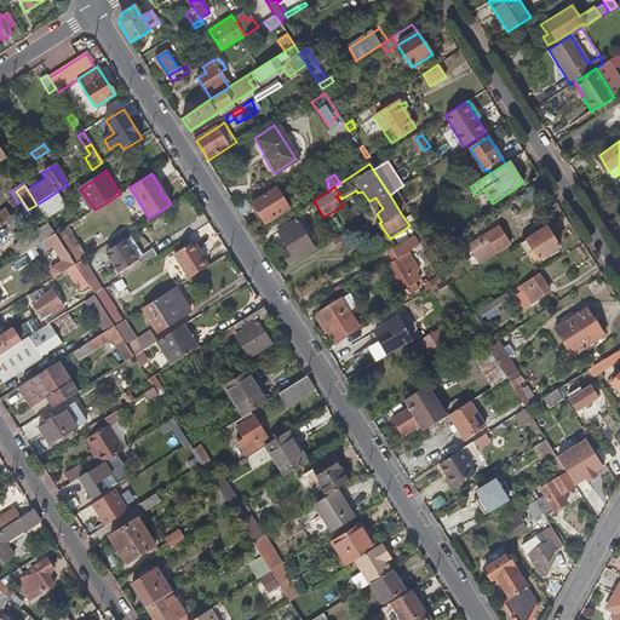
[(276,189),(253,204),(253,205),(265,223),(288,208),(276,189)]
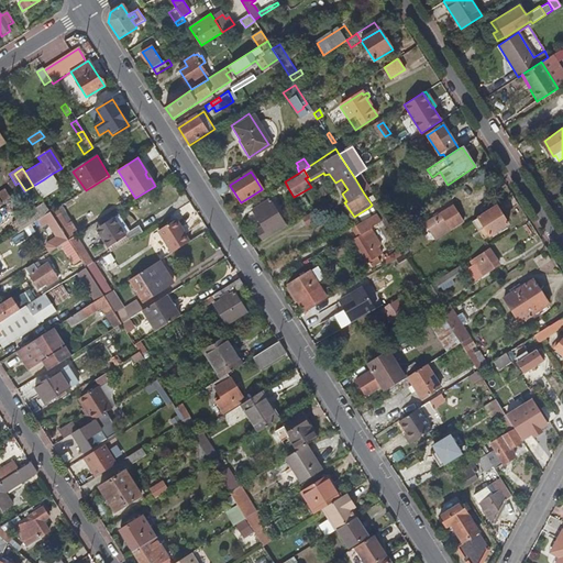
[(484,172),(468,181),(474,189),(488,180),(484,172)]
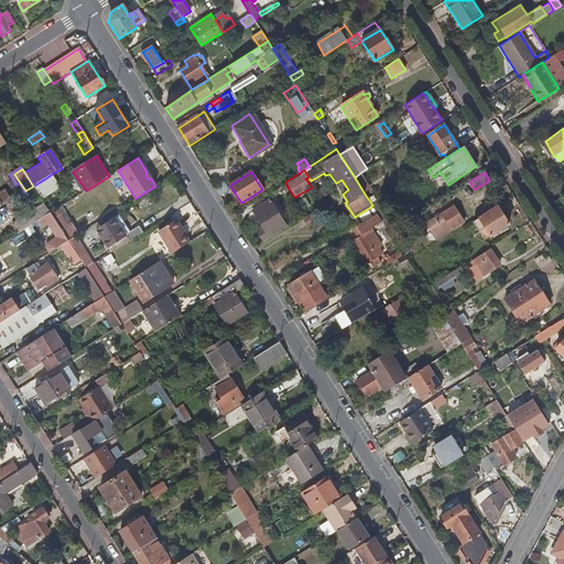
[(355,177),(365,194),(371,190),(360,173),(355,177)]
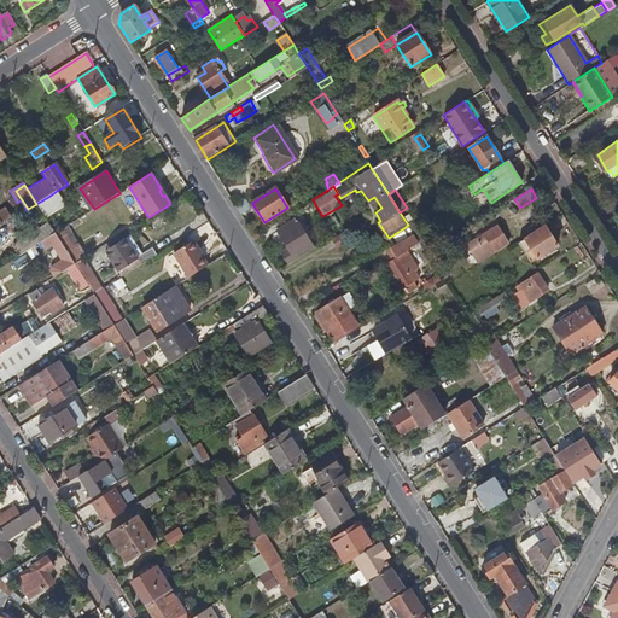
[(57,191),(48,197),(36,204),(41,211),(46,219),(66,205),(57,191)]
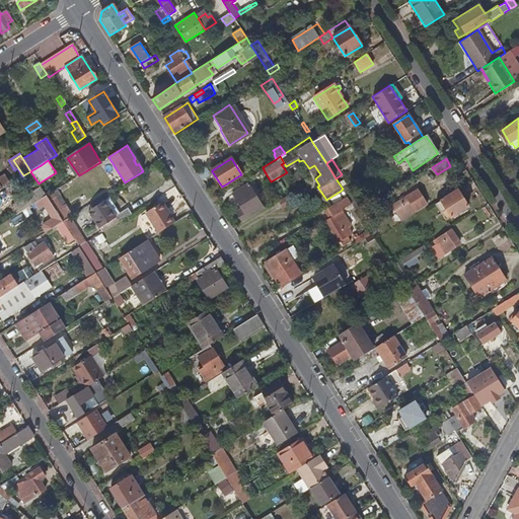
[(212,170),(208,165),(197,172),(201,179),(212,171),(212,170)]
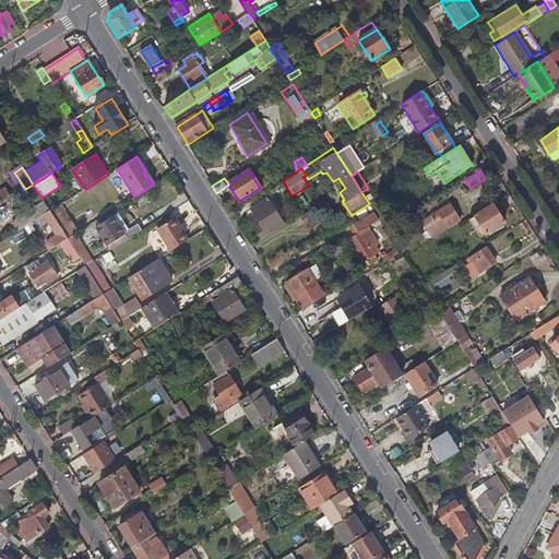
[(326,192),(322,185),(316,188),(320,195),(326,192)]
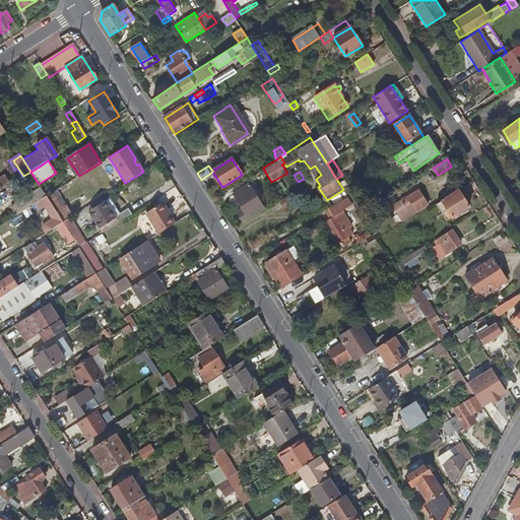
[(5,176),(0,179),(0,186),(1,188),(9,183),(5,176)]
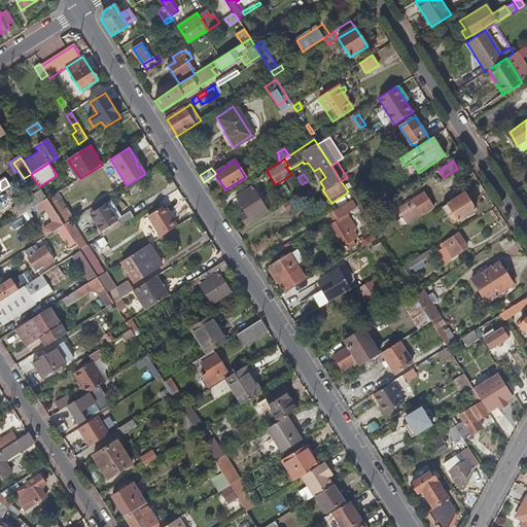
[(245,225),(269,211),(253,186),(239,197),(248,210),(239,216),(245,225)]
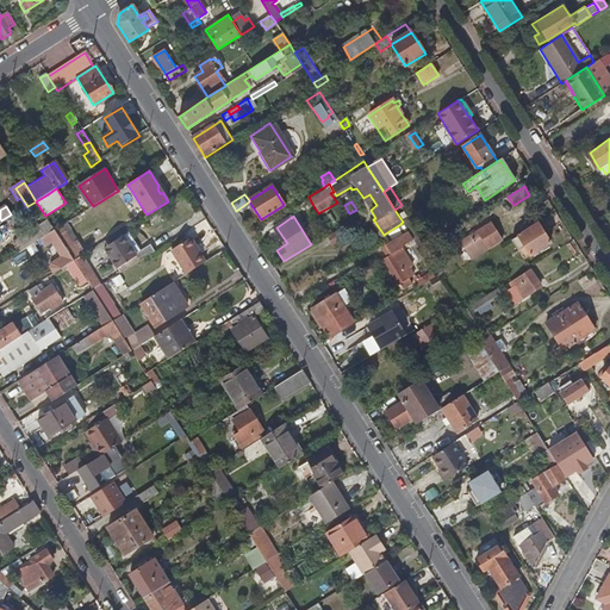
[(412,216),(403,222),(405,226),(410,235),(417,246),(422,253),(430,247),(431,246),(412,216)]
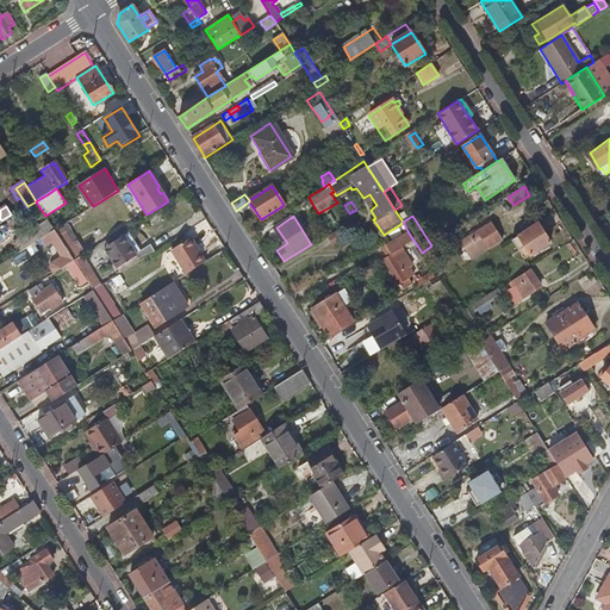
[(44,238),(55,231),(50,223),(39,230),(44,238)]
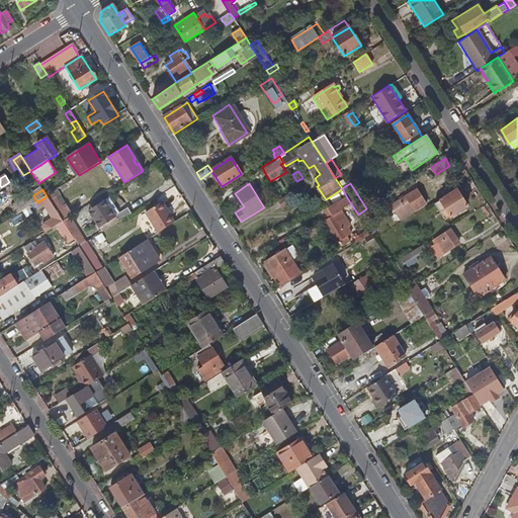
[(69,218),(79,211),(72,211),(58,189),(47,196),(63,222),(69,218)]
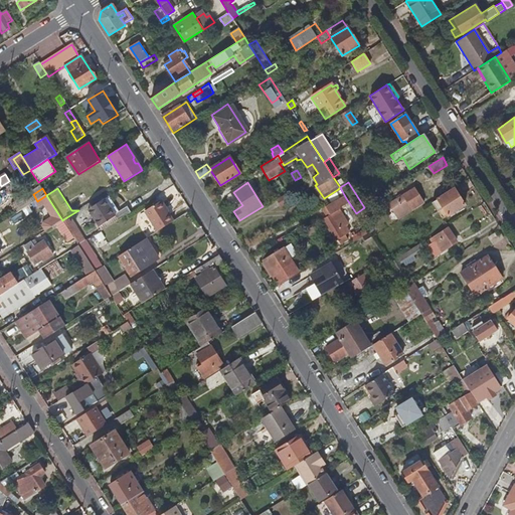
[(464,205),(452,189),(432,203),(443,219),(464,205)]
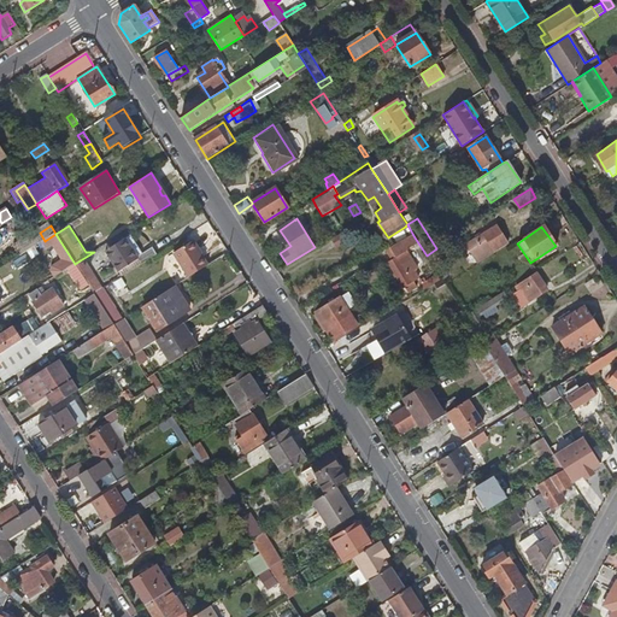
[(506,244),(497,228),(477,241),(476,240),(469,245),(479,260),(506,244)]
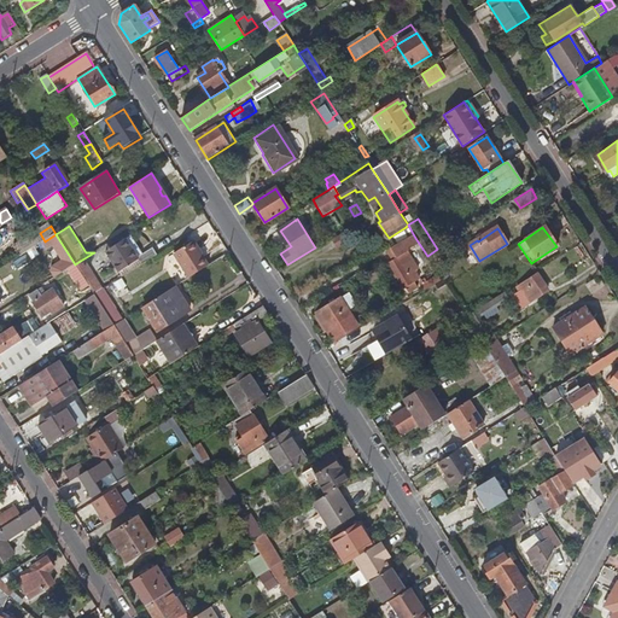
[(415,238),(410,229),(390,243),(396,254),(388,260),(403,284),(404,283),(408,287),(417,283),(413,277),(418,273),(412,264),(417,262),(404,245),(407,244),(415,238)]
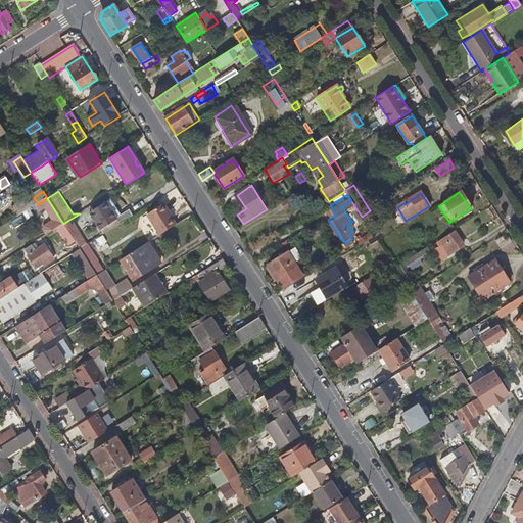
[(63,224),(47,198),(38,204),(35,205),(39,211),(44,208),(51,220),(43,225),(42,229),(46,235),(57,228),(63,224)]
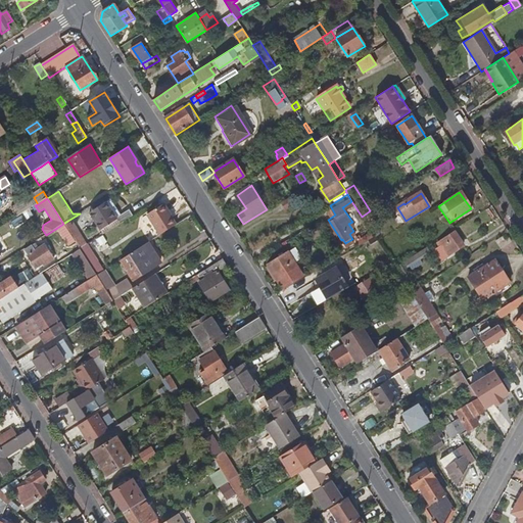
[(27,211),(35,206),(30,199),(22,204),(27,211)]
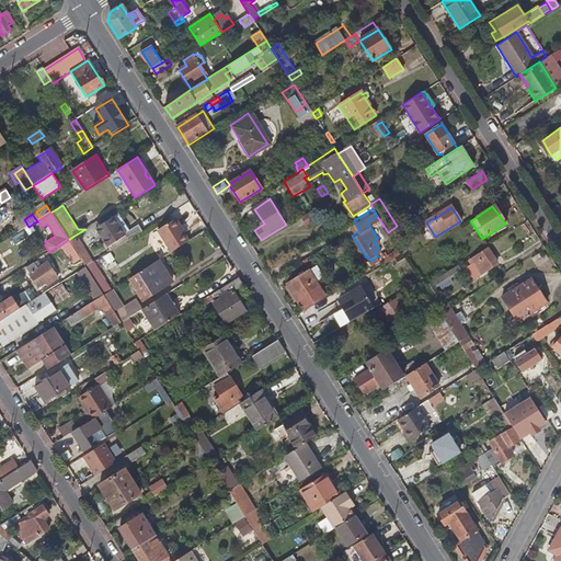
[(129,241),(145,231),(140,225),(130,231),(121,215),(96,229),(109,248),(112,252),(129,241)]
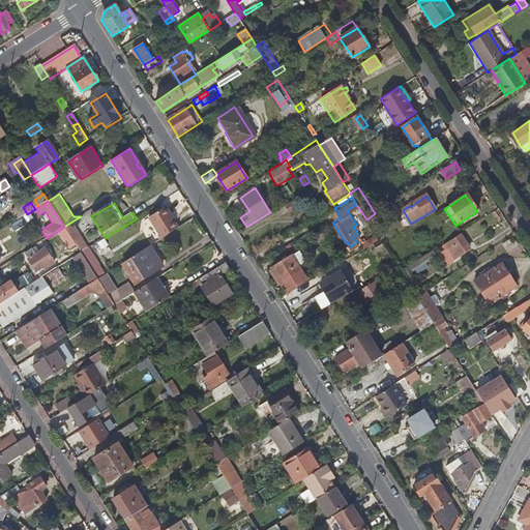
[(362,213),(356,204),(349,209),(352,214),(354,213),(363,228),(370,225),(370,224),(367,223),(366,219),(362,213)]
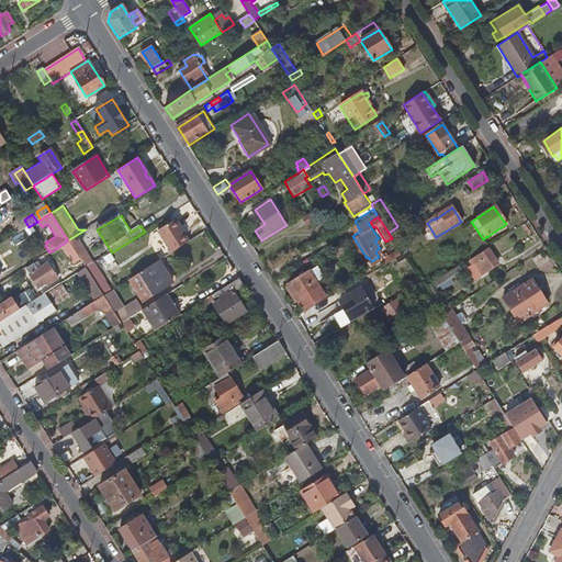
[(171,253),(190,242),(177,220),(158,232),(163,238),(171,253)]
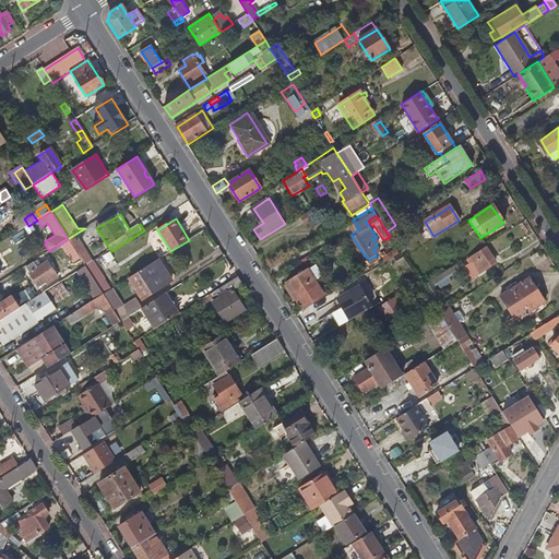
[(347,227),(341,232),(342,233),(344,236),(351,233),(347,227)]
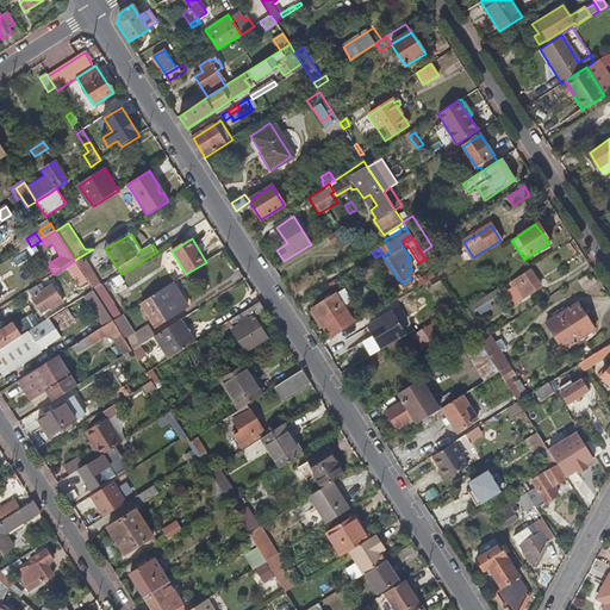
[(176,259),(172,251),(166,255),(170,262),(176,259)]
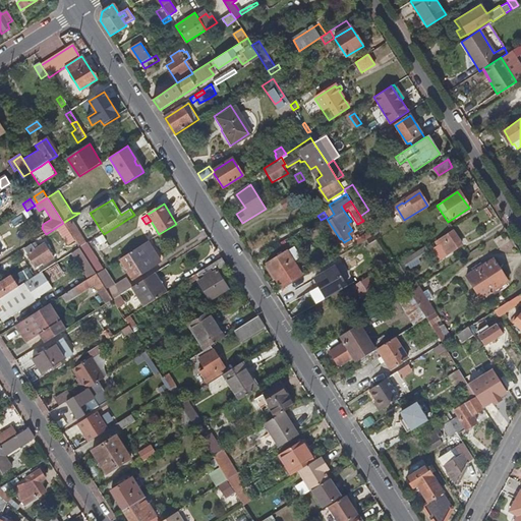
[(370,216),(363,220),(363,221),(369,231),(377,226),(370,216)]
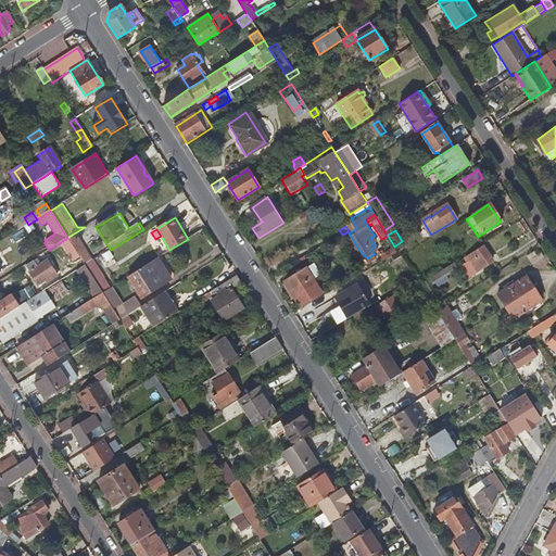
[(92,261),(74,234),(67,238),(77,253),(85,265),(90,263),(92,261)]
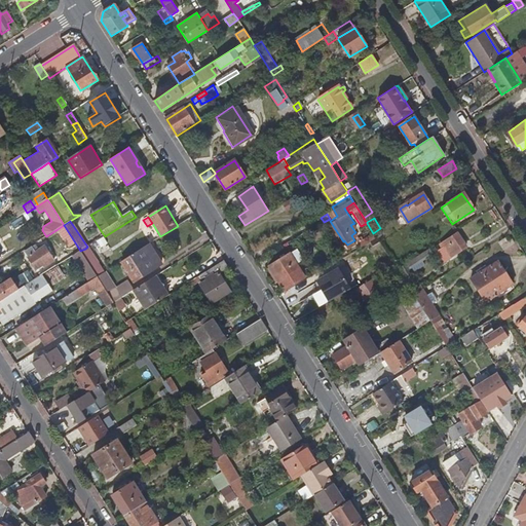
[(73,239),(64,225),(58,229),(68,247),(65,250),(70,258),(74,255),(80,251),(73,239)]
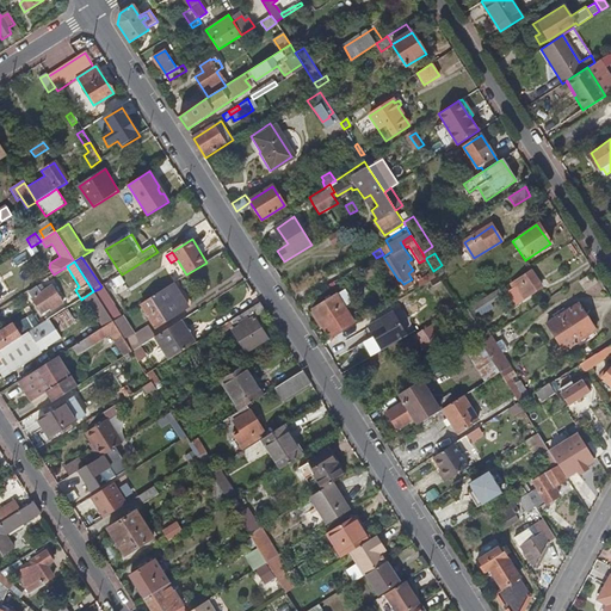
[(437,277),(438,278),(446,273),(442,265),(433,271),(434,272),(437,277)]
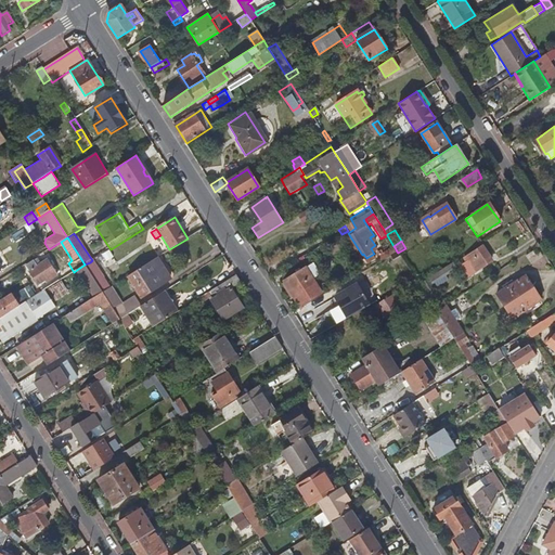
[(492,260),(483,246),(464,258),(474,272),(492,260)]
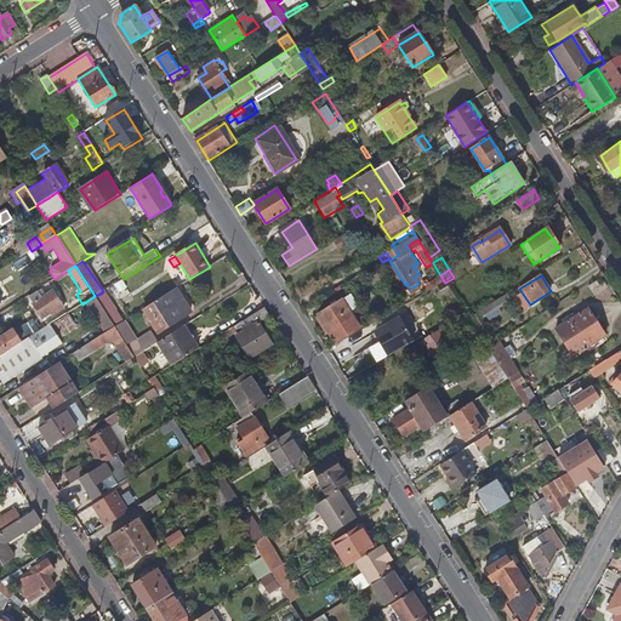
[(444,281),(442,277),(423,289),(426,292),(444,281)]
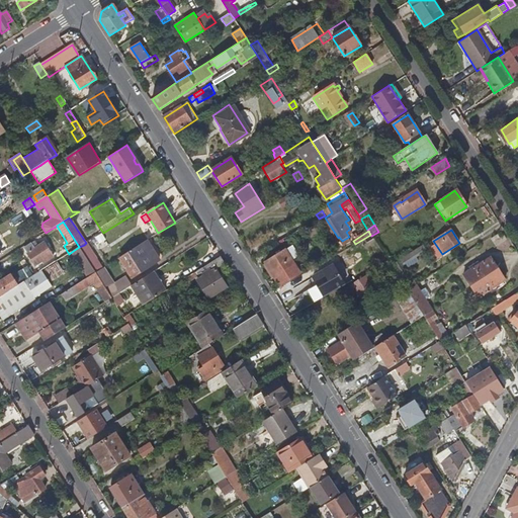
[(0,254),(9,248),(0,233),(0,254)]
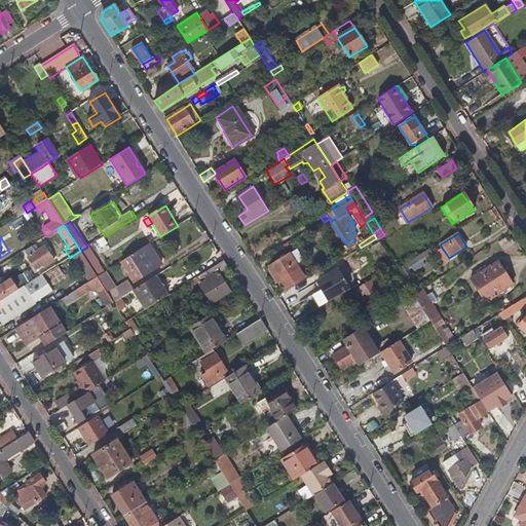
[(163,264),(150,243),(121,262),(120,263),(134,284),(163,264)]
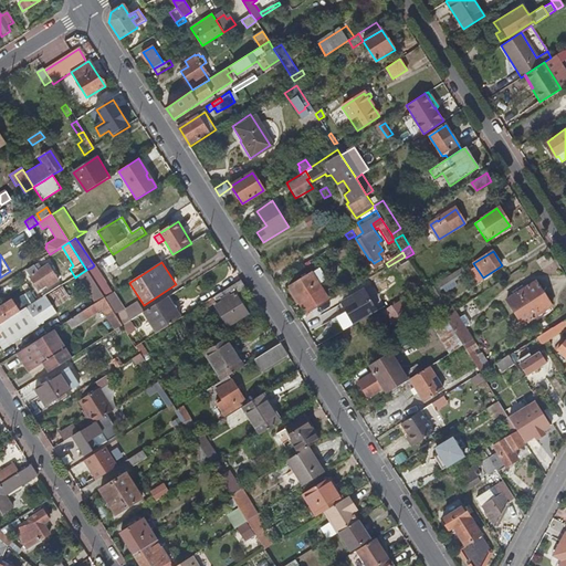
[(41,271),(38,265),(27,273),(39,292),(49,285),(50,287),(59,282),(48,266),(41,271)]
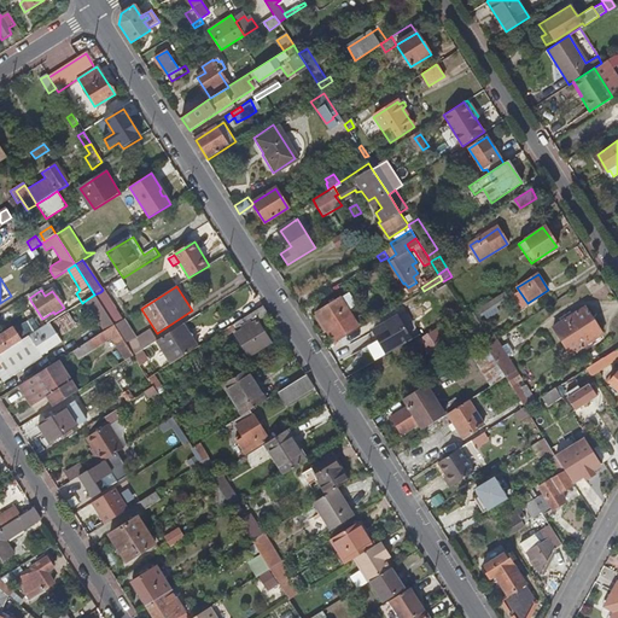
[(100,292),(94,295),(111,320),(115,326),(123,320),(104,290),(103,290),(100,292)]
